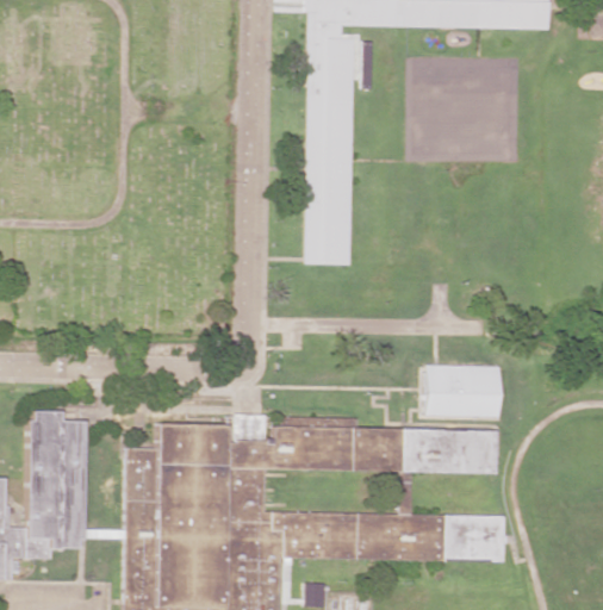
[(549,0),(549,29),(343,25),(343,38),(354,38),(350,265),(305,265),(309,11),(305,11),(305,0),(549,0)]
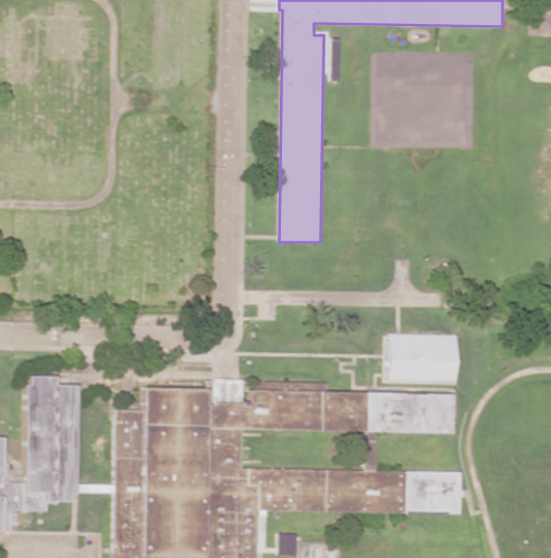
[(388,334),(388,380),(454,380),(454,337),(388,334)]
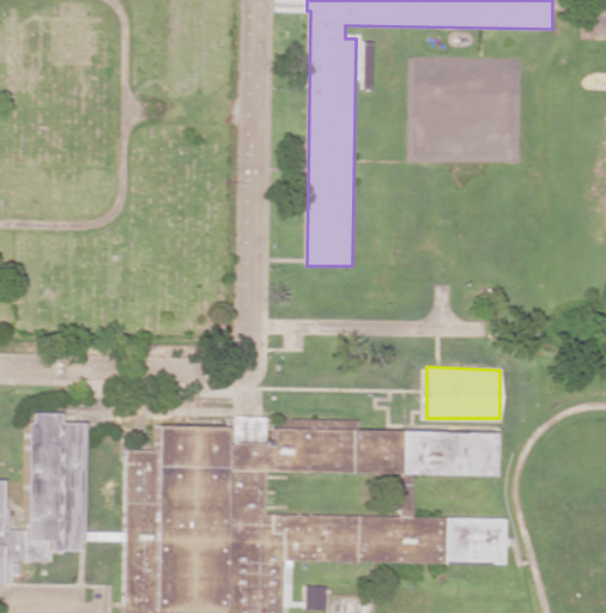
[(32,413),(60,414),(60,423),(84,424),(83,540),(78,541),(76,551),(49,551),(49,559),(11,560),(11,582),(0,582),(0,480),(4,480),(2,508),(8,508),(8,530),(25,529),(28,423),(32,423),(32,413)]
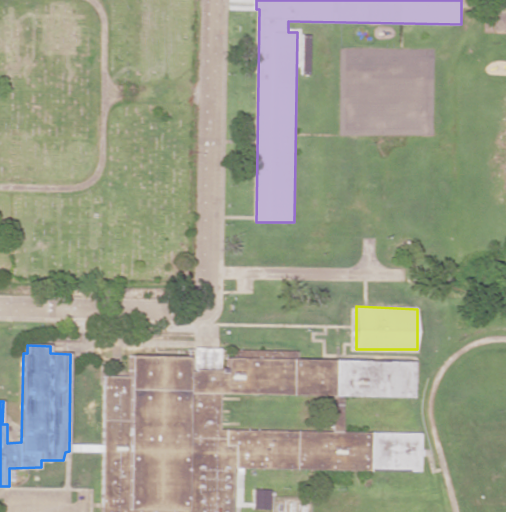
[(106,375),(104,511),(232,511),(235,468),(423,472),(422,434),(222,428),(222,393),(415,397),(416,360),(229,359),(227,370),(191,370),(191,357),(131,356),(130,376),(106,375)]
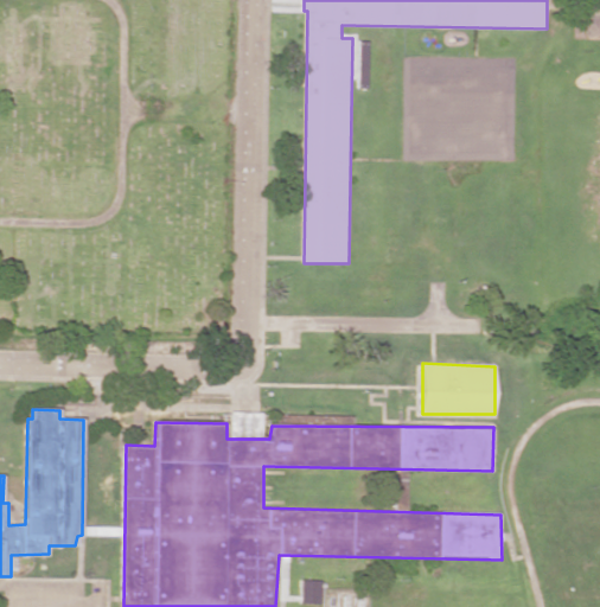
[(325,580),(304,580),(304,602),(324,604),(325,580)]
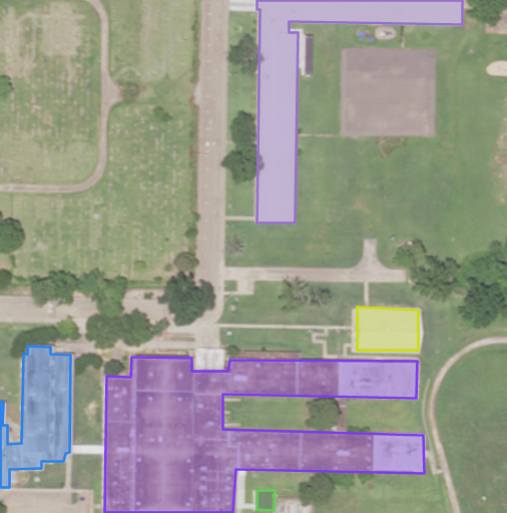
All buildings are outlined.
